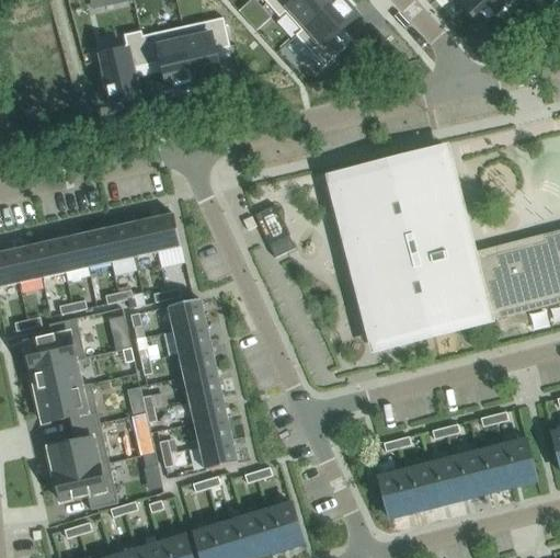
[(266,0),(265,1),(278,16),(284,11),(300,29),(294,34),(295,34),(332,0),(266,0)]
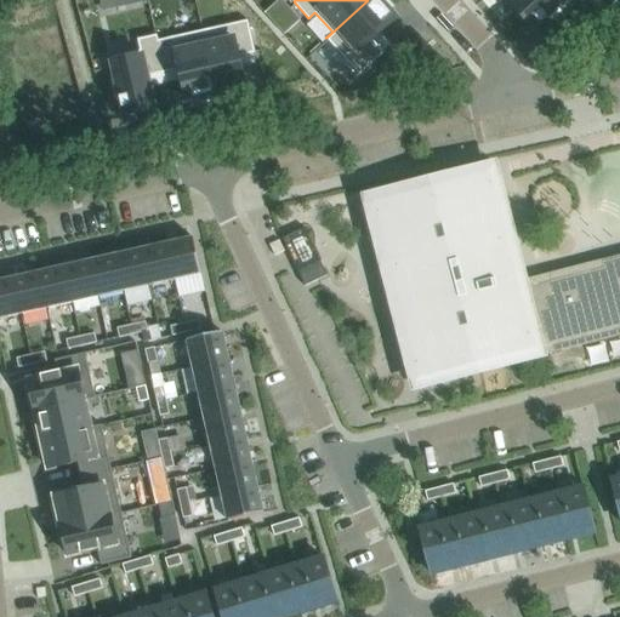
[(368,0),(326,38),(358,73),(384,50),(371,38),(396,16),(387,6),(391,4),(387,0),(368,0)]
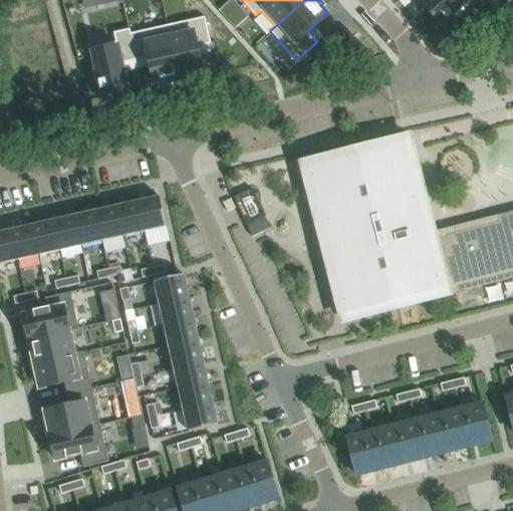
[(425,0),(423,2),(441,21),(452,11),(454,14),(470,0),(425,0)]
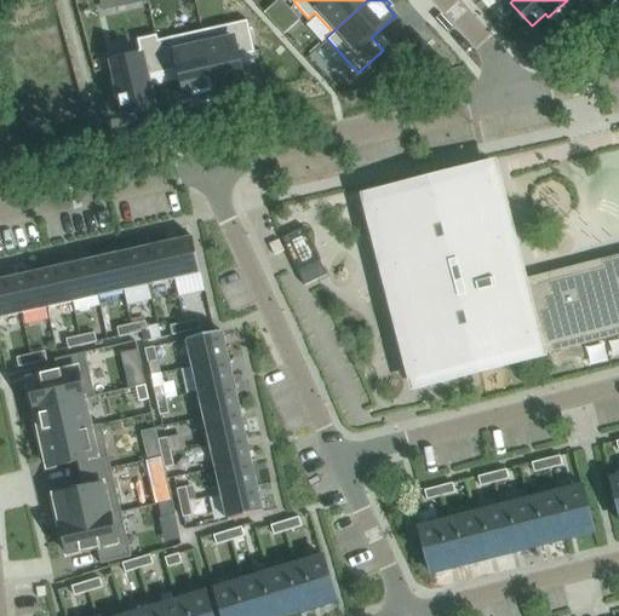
[(246,17),(200,28),(216,97),(219,97),(219,96),(233,93),(233,88),(244,86),(236,55),(253,51),(246,17)]
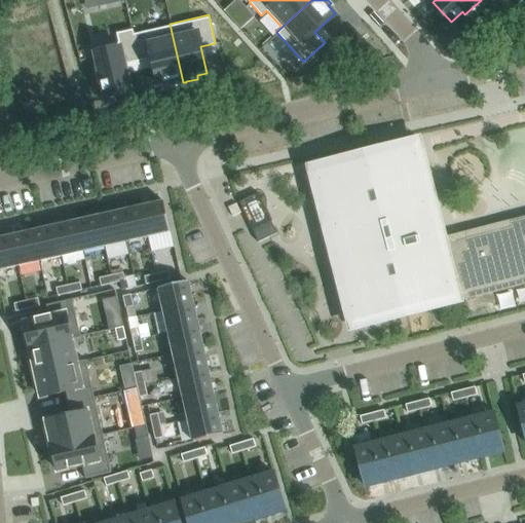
[(132,28),(130,28),(138,61),(152,58),(158,84),(167,82),(169,85),(180,83),(183,82),(170,24),(133,32),(132,28)]
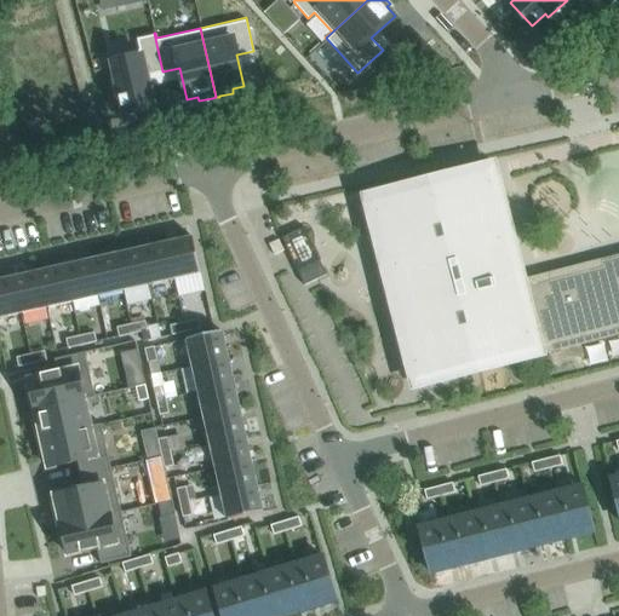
[(138,49),(109,55),(114,76),(109,78),(114,97),(119,96),(122,114),(153,107),(147,75),(162,72),(154,33),(136,36),(138,49)]
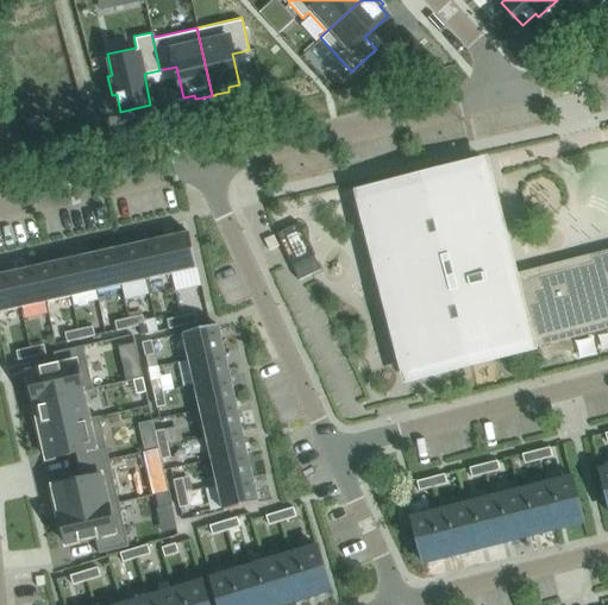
[(478,166),(364,196),(409,371),(607,319),(607,249),(588,254),(589,260),(508,281),(478,166)]
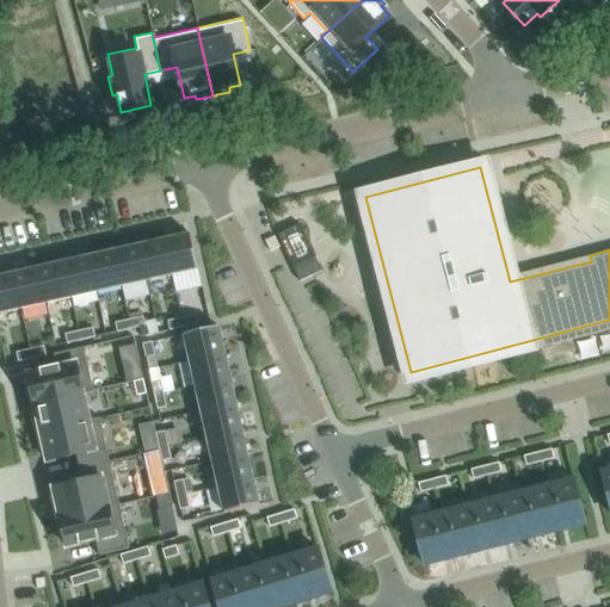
[(197,266),(189,231),(162,237),(171,272),(197,266)]
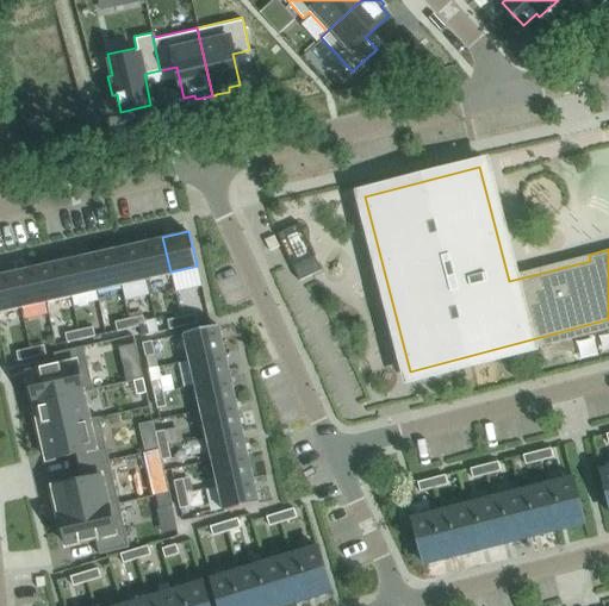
[(171,272),(162,237),(137,243),(145,277),(171,272)]
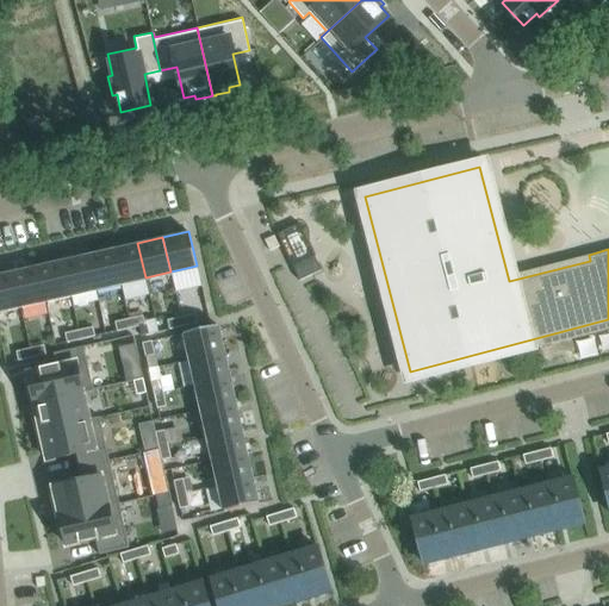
[(145,277),(137,243),(112,249),(119,283),(145,277)]
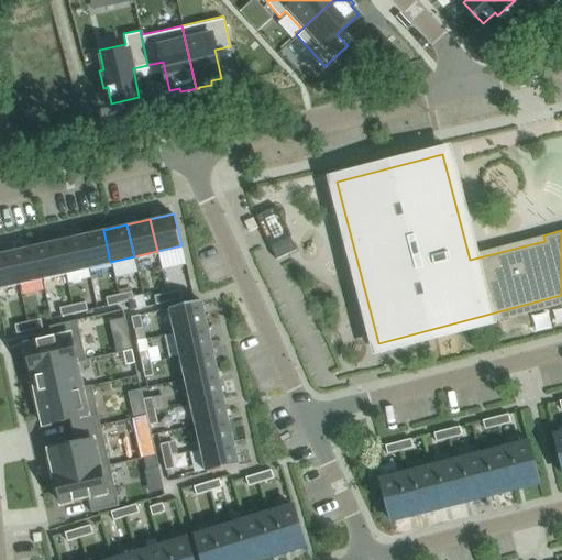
[(110,262),(103,230),(80,235),(87,267),(110,262)]
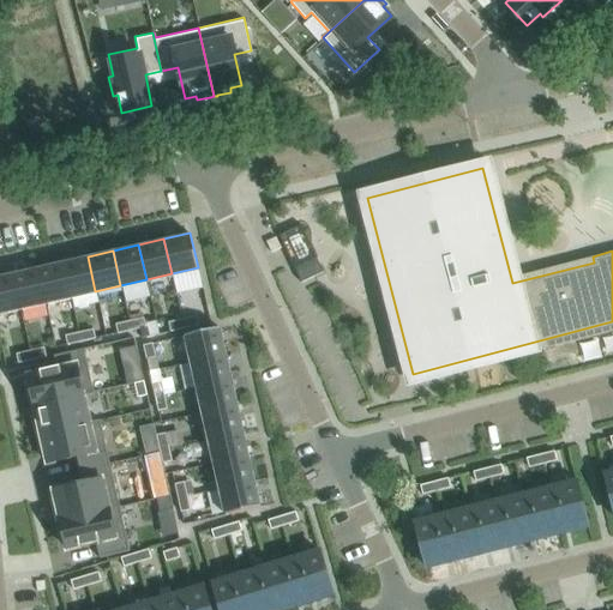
[(95,291),(88,257),(62,261),(70,296),(95,291)]
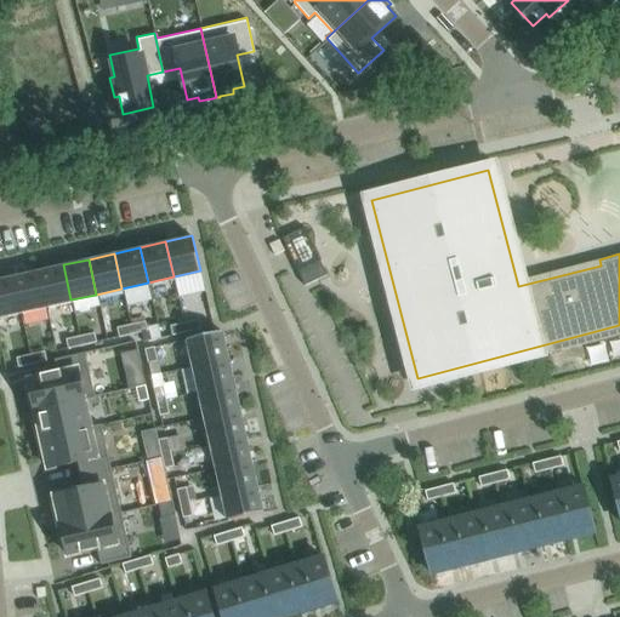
[(70,300),(63,264),(38,270),(45,306),(70,300)]
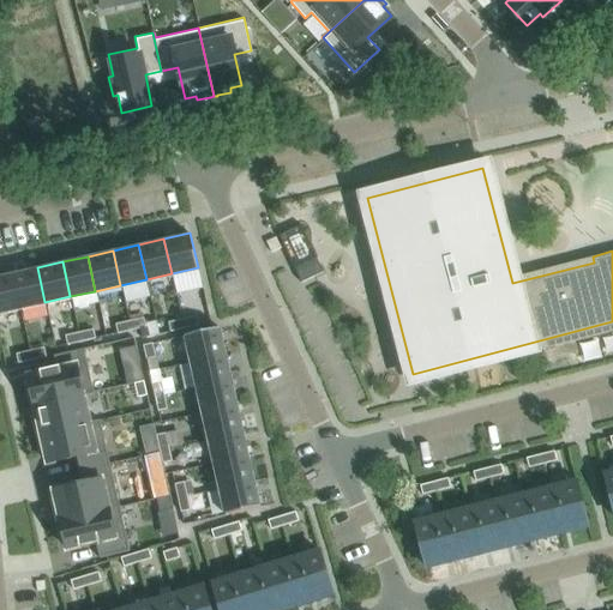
[(44,302),(37,267),(12,273),(19,308),(44,302)]
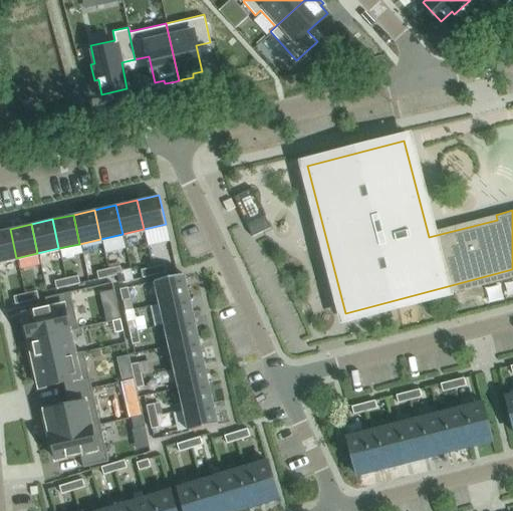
[(0,261),(16,258),(10,229),(0,231),(0,261)]
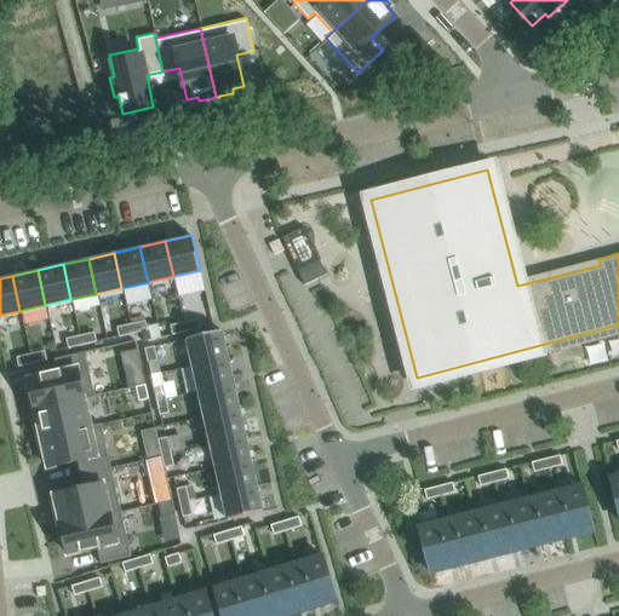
[(198,317),(183,320),(185,329),(199,327),(198,317)]
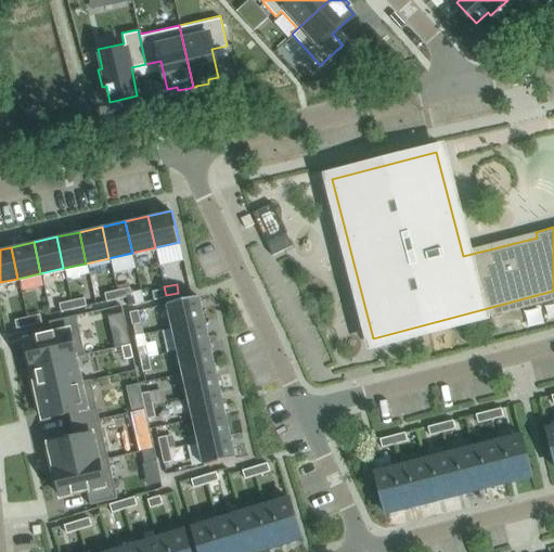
[(129,285),(116,289),(118,297),(130,294),(129,285)]
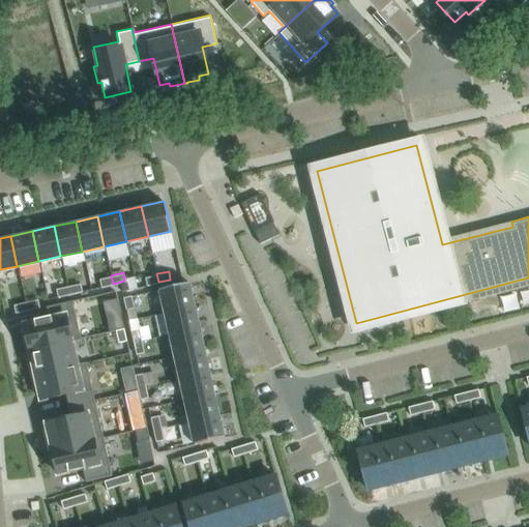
[(158,282),(156,273),(144,276),(146,285),(158,282)]
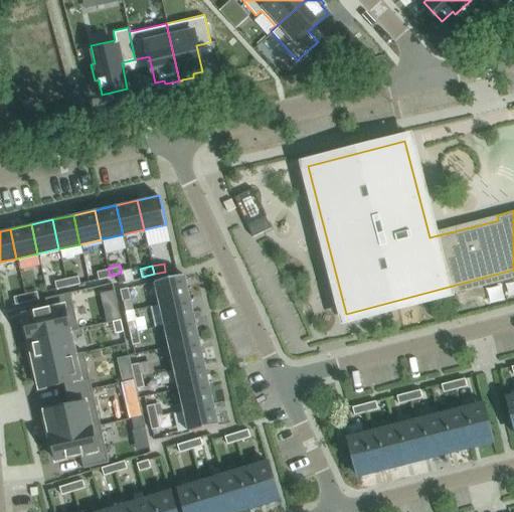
[(110,276),(108,268),(96,271),(98,278),(110,276)]
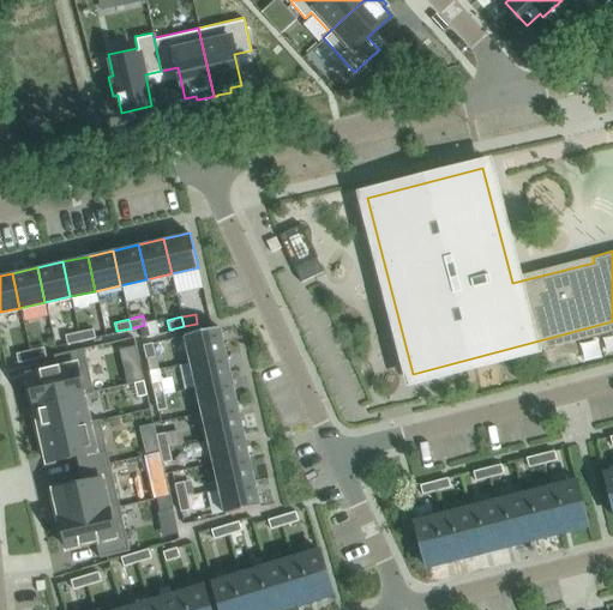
[(184,333),(190,361),(224,352),(218,326),(184,333)]
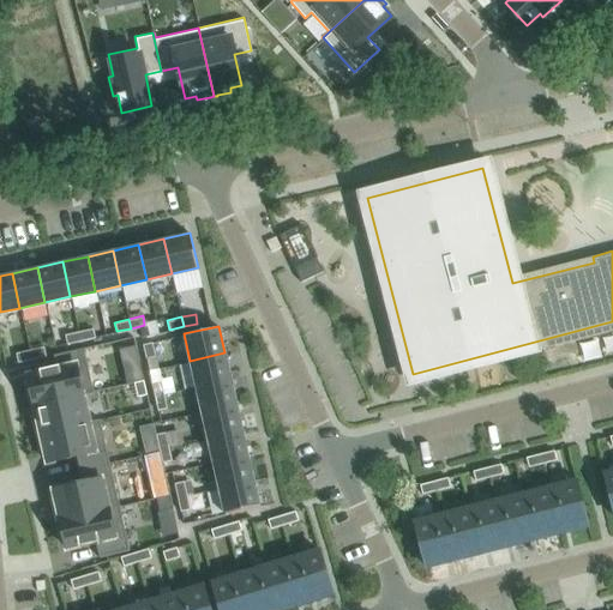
[(94,337),(91,327),(78,330),(79,339),(94,337)]
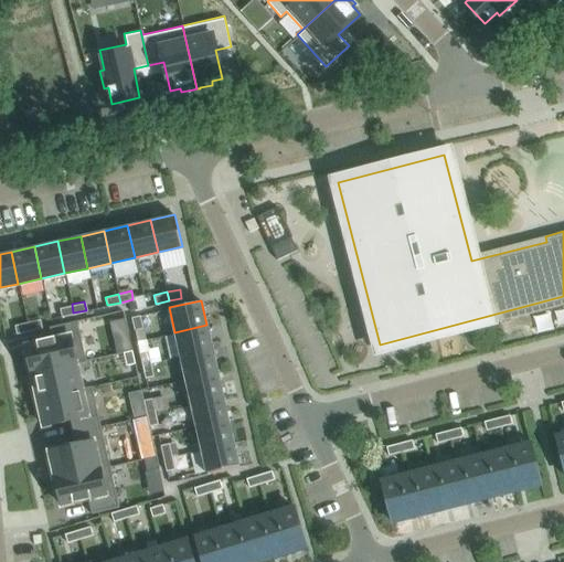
[(73,313),(72,304),(59,307),(61,316),(73,313)]
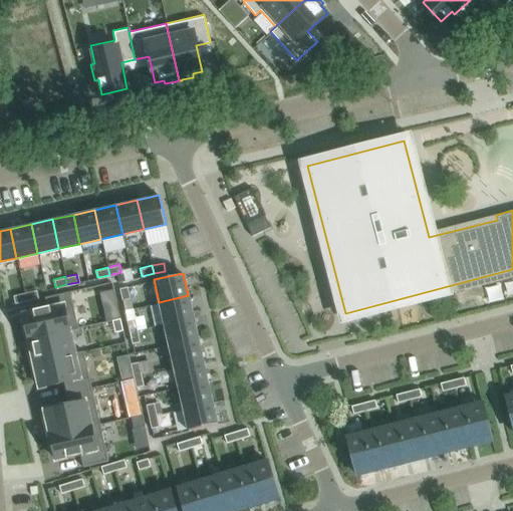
[(130,297),(126,285),(118,287),(121,299),(130,297)]
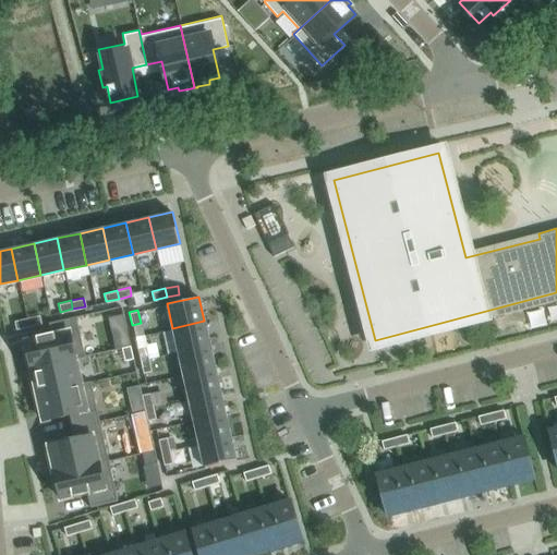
[(39,314),(26,317),(28,326),(40,323),(39,314)]
